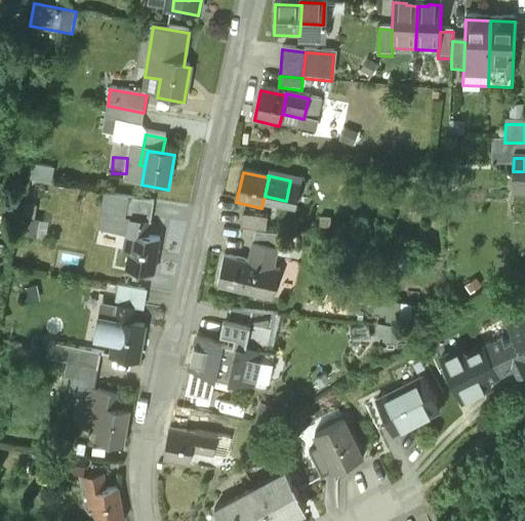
[(268,219),(242,216),(240,231),(255,232),(265,234),(268,219)]
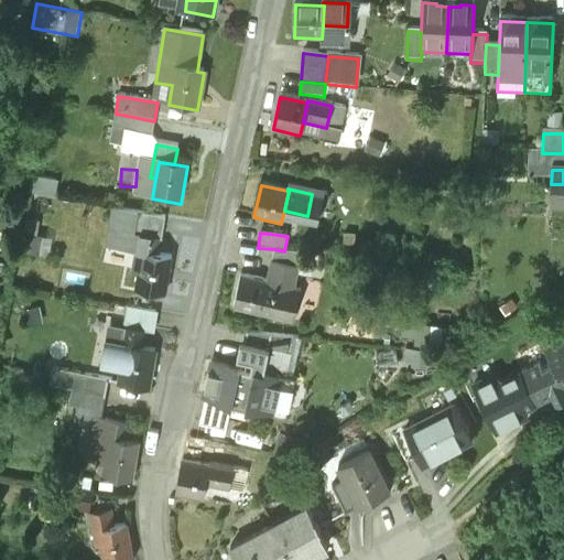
[(161,241),(140,238),(133,271),(139,272),(142,256),(158,258),(161,241)]
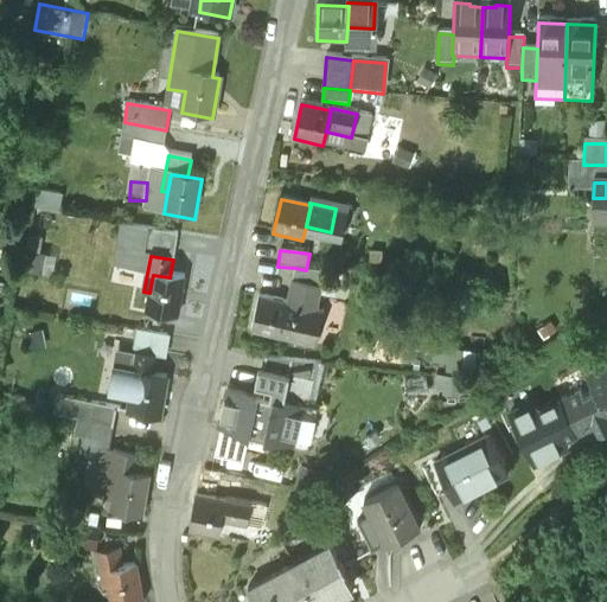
[(306,270),(295,268),(289,295),(318,301),(325,273),(306,270)]
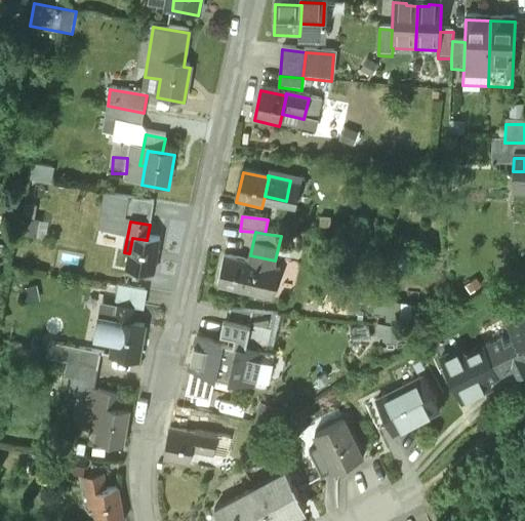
[(147,240),(132,238),(129,253),(126,272),(153,276),(159,242),(147,240)]
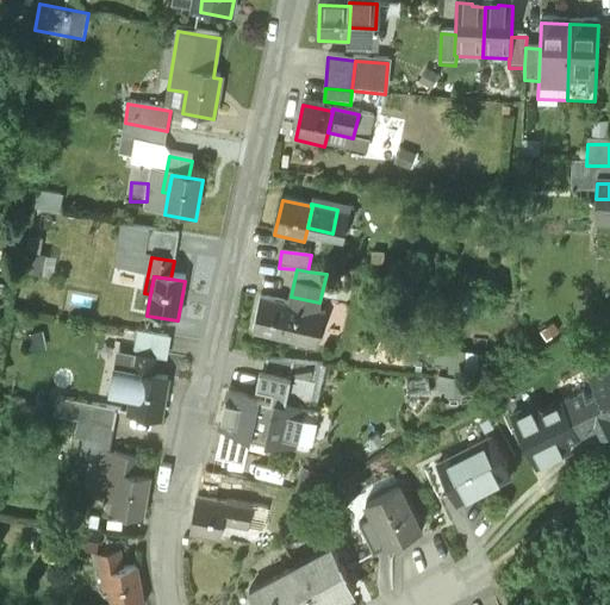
[(319,303),(291,297),(288,305),(260,299),(251,335),(317,349),(325,315),(318,312),(319,303)]
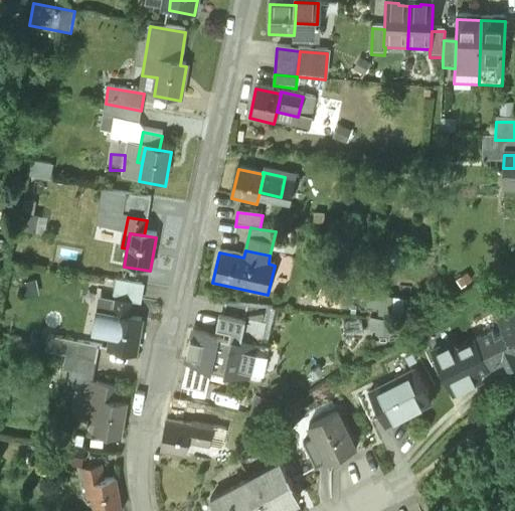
[(142,287),(116,283),(112,303),(132,306),(138,307),(142,287)]
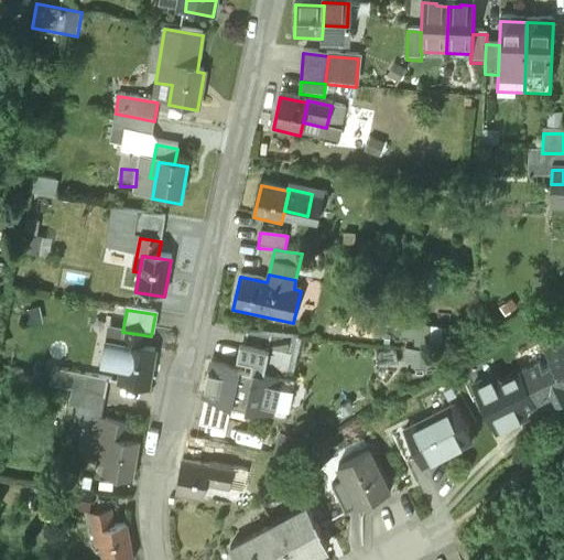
[(263,374),(292,380),(301,340),(247,331),(245,344),(269,350),(263,374)]
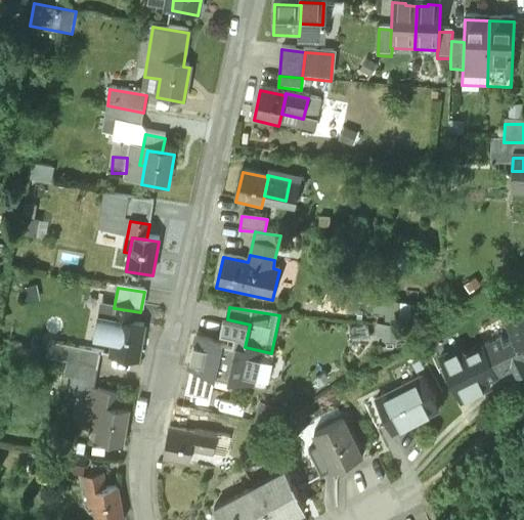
[(134,311),(114,308),(113,316),(98,314),(93,341),(114,345),(111,358),(137,362),(143,329),(131,327),(134,311)]
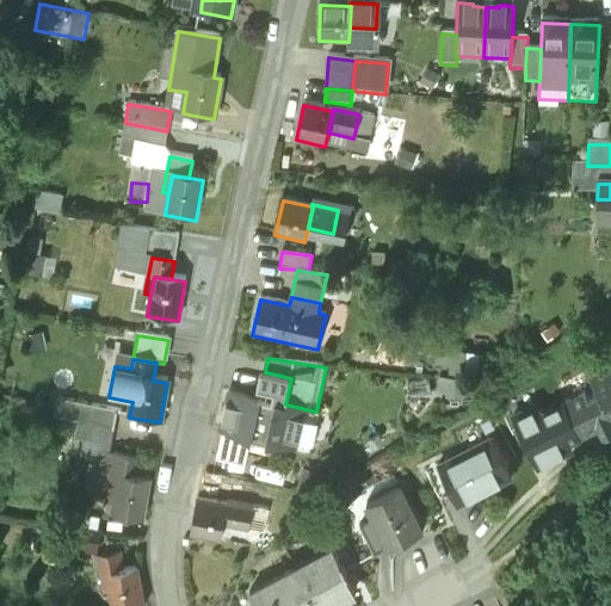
[(258,400),(229,394),(221,430),(223,431),(252,437),(308,450),(316,412),(285,404),(291,378),(265,372),(260,371),(257,388),(267,390),(265,400),(259,397),(258,400)]
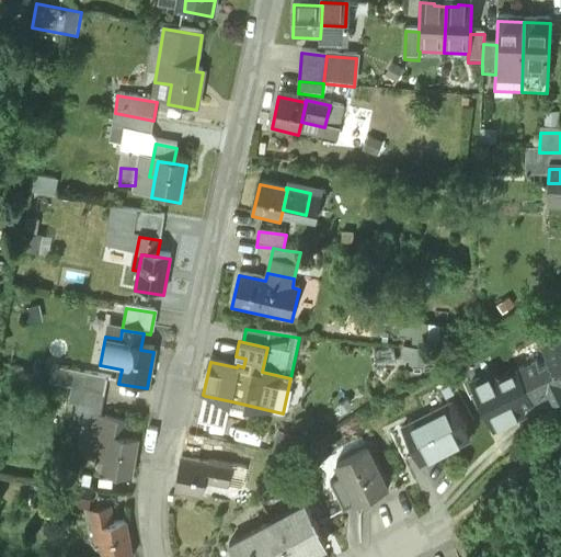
[(549,363),(538,368),(535,363),(519,371),(535,401),(551,394),(554,400),(560,397),(560,341),(542,350),(549,363)]
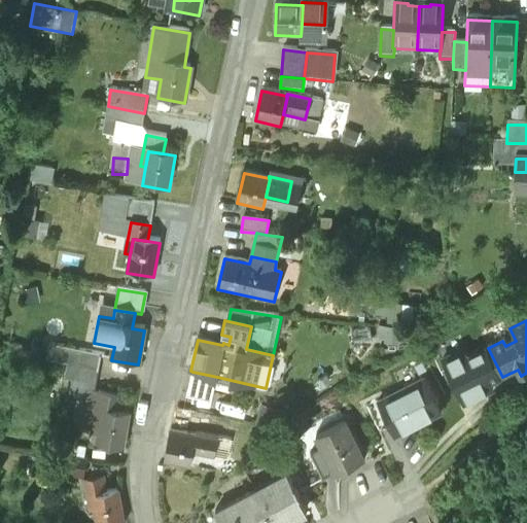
[(101,357),(49,347),(46,363),(98,374),(101,357)]
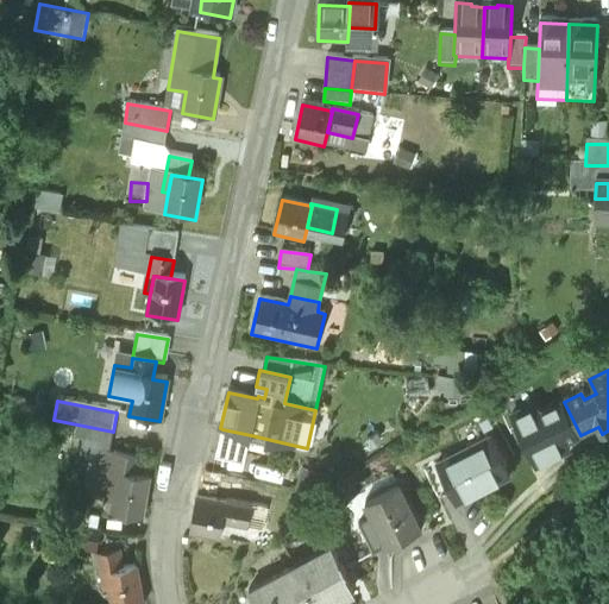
[(537,407),(512,417),(537,467),(570,451),(565,444),(581,435),(564,402),(539,414),(537,407)]
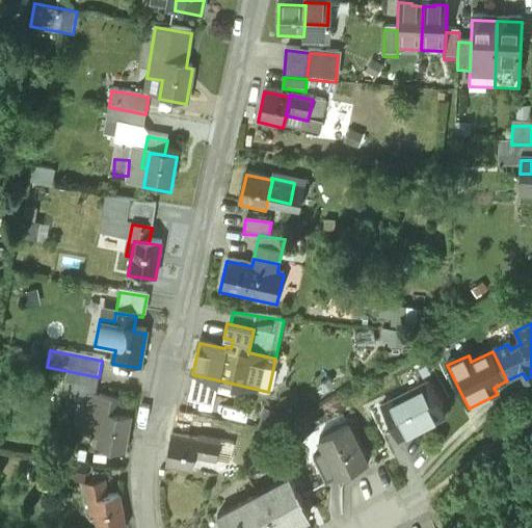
[(219,380),(194,375),(188,399),(214,405),(219,380)]
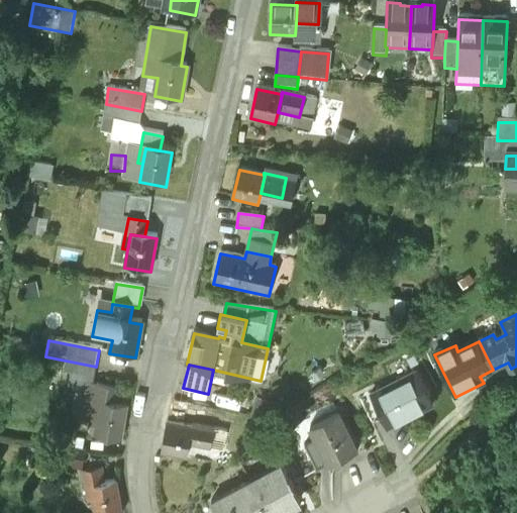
[(405,366),(391,373),(396,384),(372,397),(382,416),(389,428),(433,405),(417,373),(411,376),(405,366)]
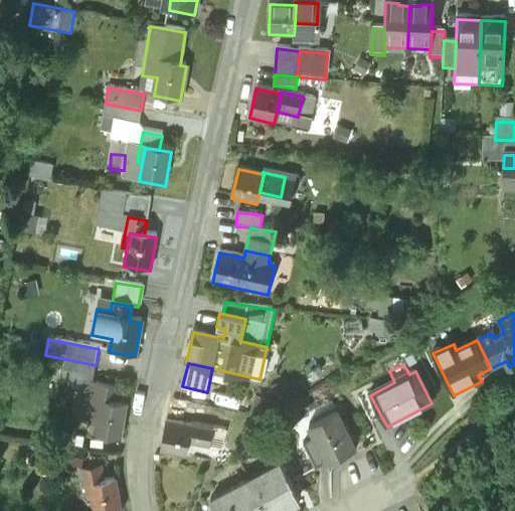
[(117,389),(98,386),(93,416),(98,417),(101,401),(115,404),(117,389)]
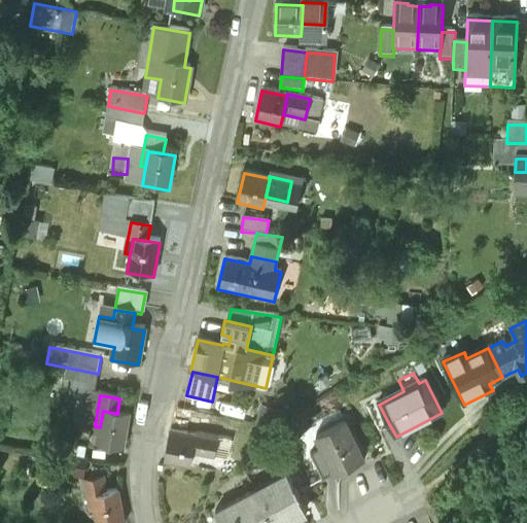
[(389,424),(379,405),(367,410),(379,430),(389,424)]
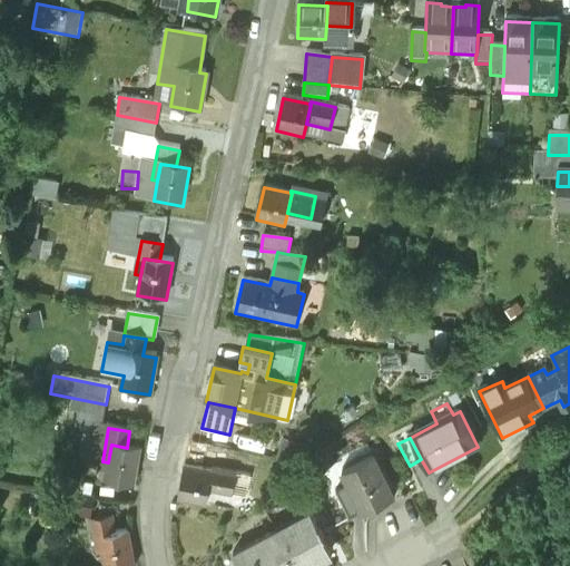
[(127,448),(111,445),(108,462),(105,481),(133,487),(139,450),(127,448)]
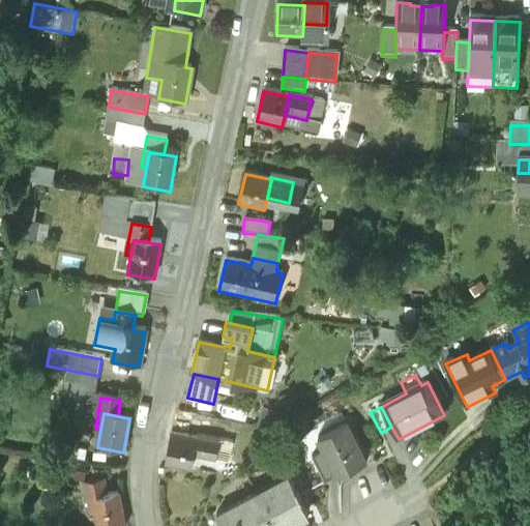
[(347,427),(320,440),(327,454),(337,474),(339,476),(365,462),(347,427)]
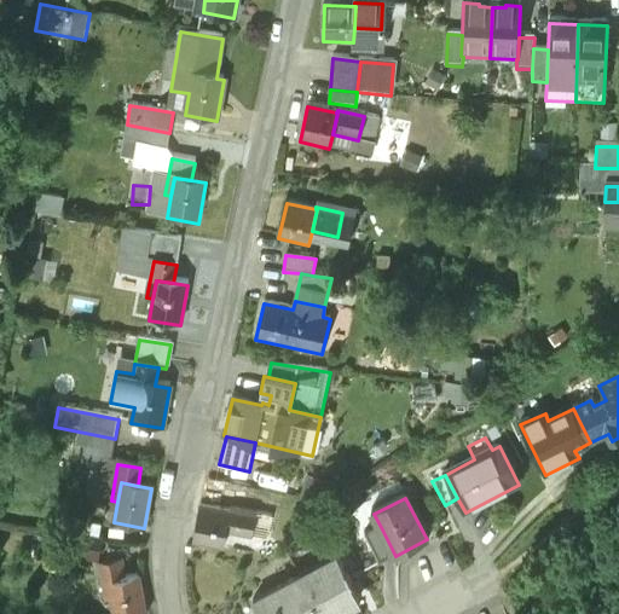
[(229,513),(200,508),(194,544),(224,549),(226,536),(230,514),(229,513)]
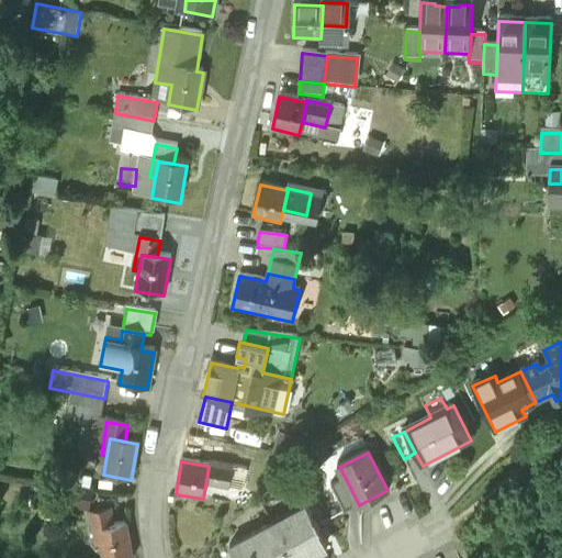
[(233,468),(209,464),(208,466),(209,467),(205,487),(228,490),(233,468)]
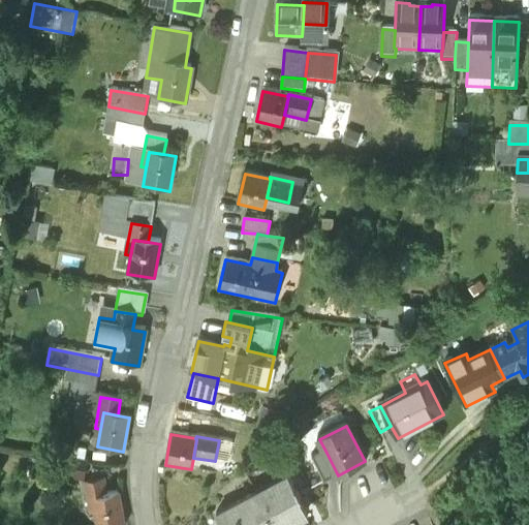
[(327,453),(313,459),(323,480),(337,473),(327,453)]
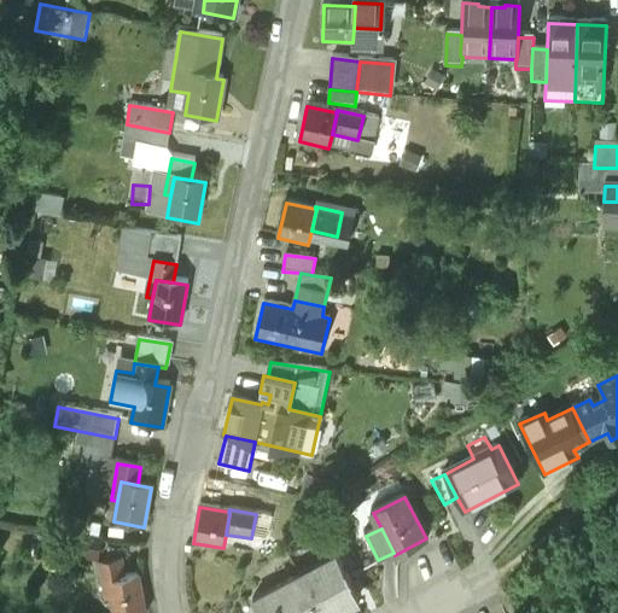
[(337,556),(299,577),(318,612),(333,612),(360,599),(337,556)]
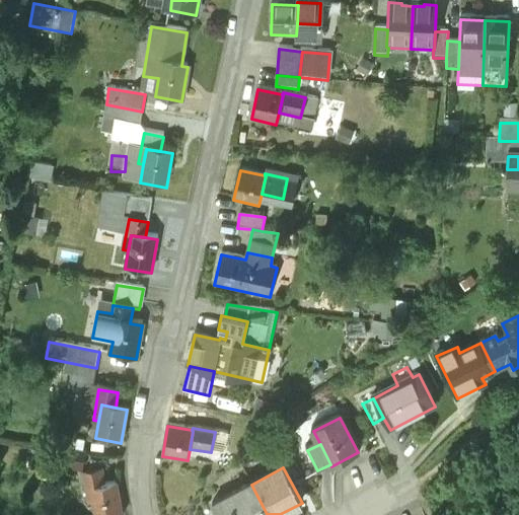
[(102,469),(83,472),(89,503),(94,502),(91,487),(105,484),(102,469)]
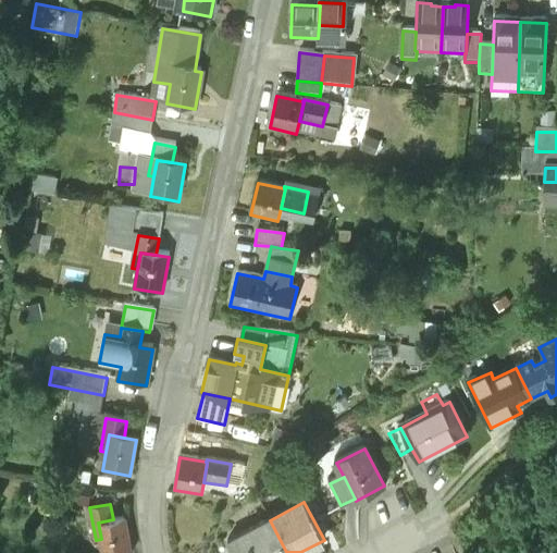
[(113,519),(98,523),(101,539),(102,552),(132,552),(125,517),(113,519)]
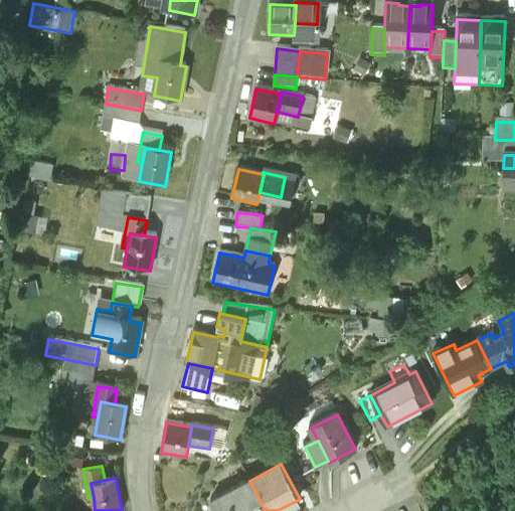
[(265,510),(249,481),(212,502),(217,510),(265,510)]
